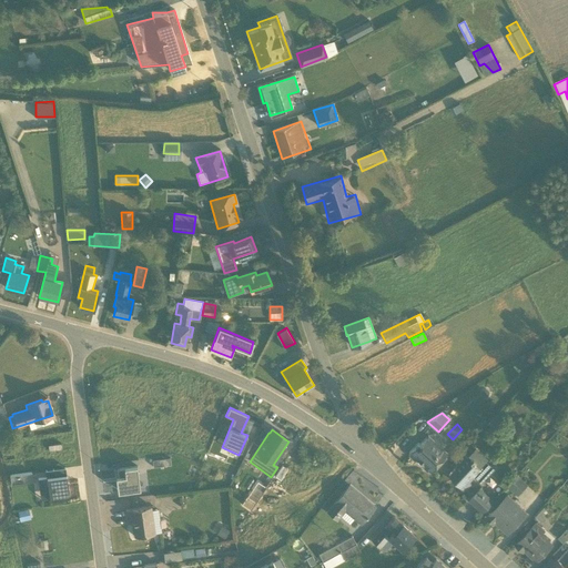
[(447,454),(428,436),(419,445),(418,443),(406,455),(414,462),(417,458),(423,464),(421,466),(428,474),(437,464),(439,466),(446,458),(444,456),(447,454)]
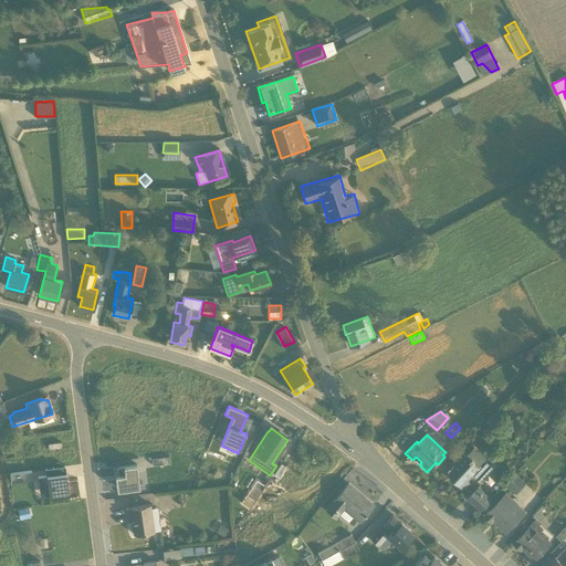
[(464,454),(447,473),(464,490),(470,483),(468,481),(481,465),(469,453),(465,457),(464,454)]
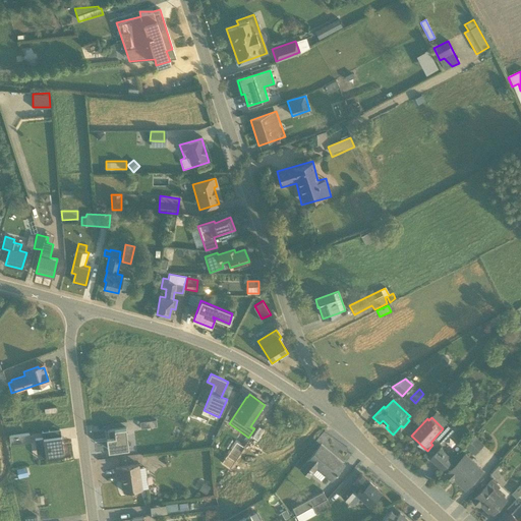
[(106,438),(108,451),(128,449),(125,427),(107,430),(108,438),(106,438)]
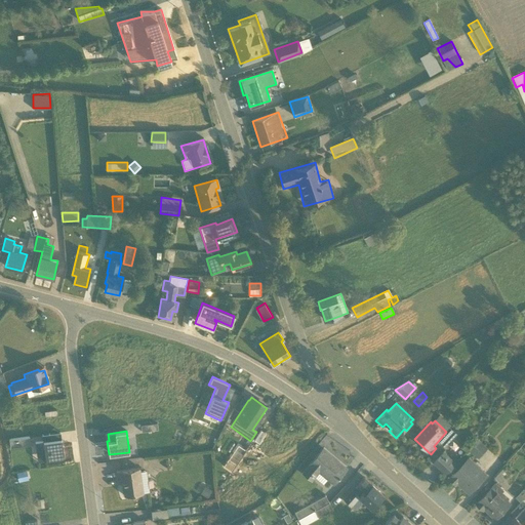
[(42,441),(35,442),(37,462),(64,458),(59,433),(41,435),(42,441)]
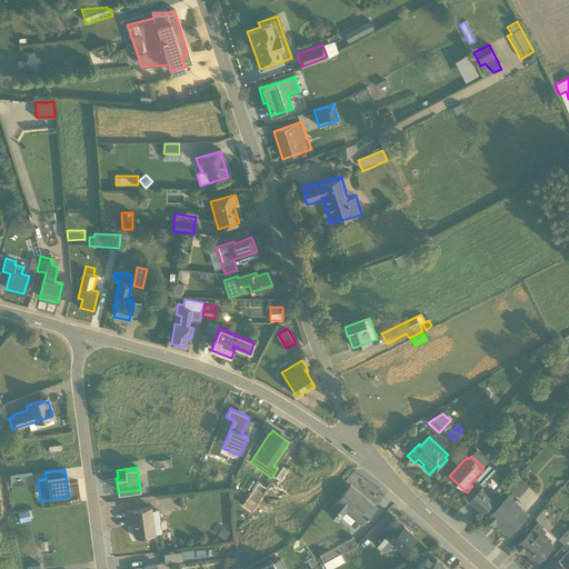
[(259,475),(256,480),(267,486),(270,480),(259,475)]
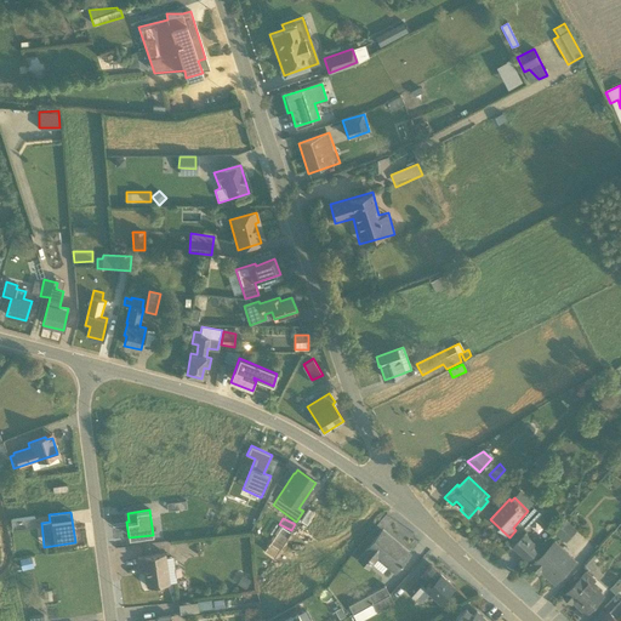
[(288,534),(265,519),(254,535),(260,539),(256,543),(268,552),(272,546),(278,550),(288,534)]
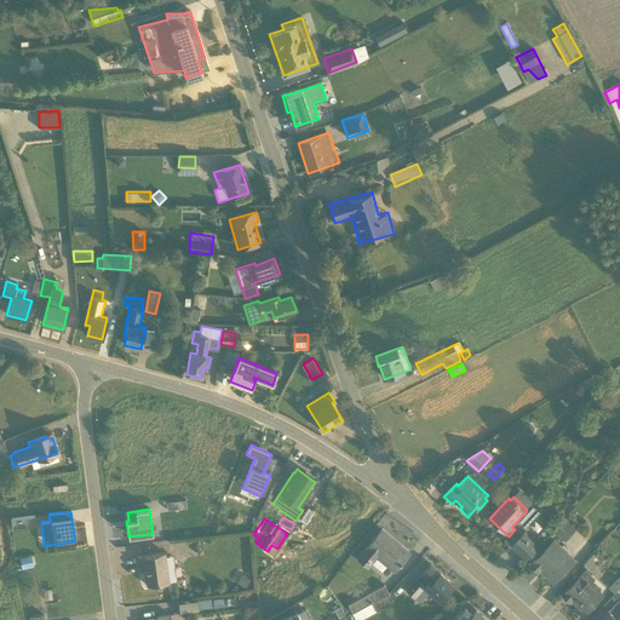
[(566,520),(555,532),(566,541),(577,529),(566,520)]
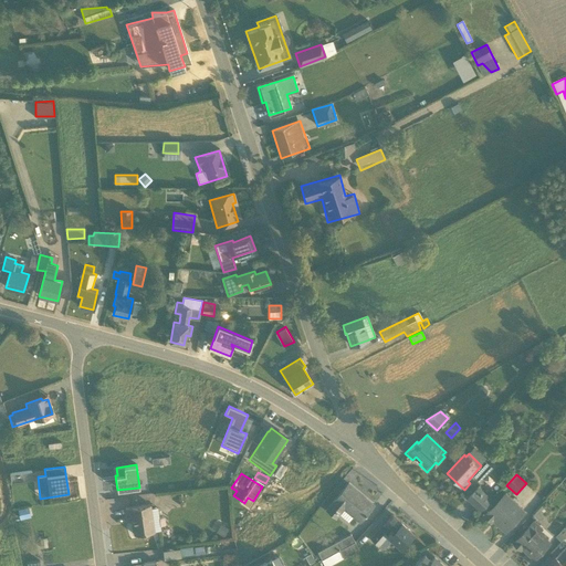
[(504,475),(498,481),(503,486),(509,480),(504,475)]
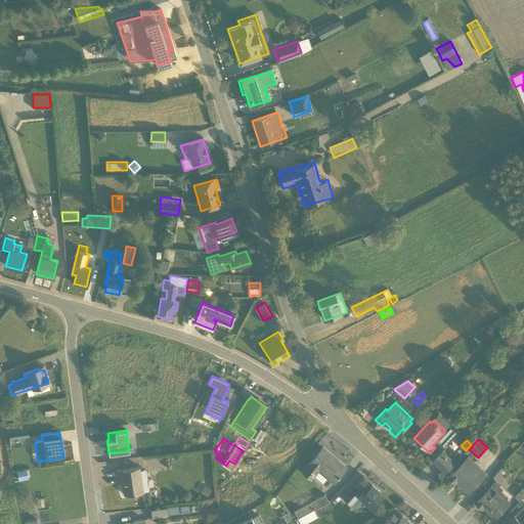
[(321,448),(301,473),(310,481),(314,477),(321,483),(325,479),(332,484),(345,468),(321,448)]
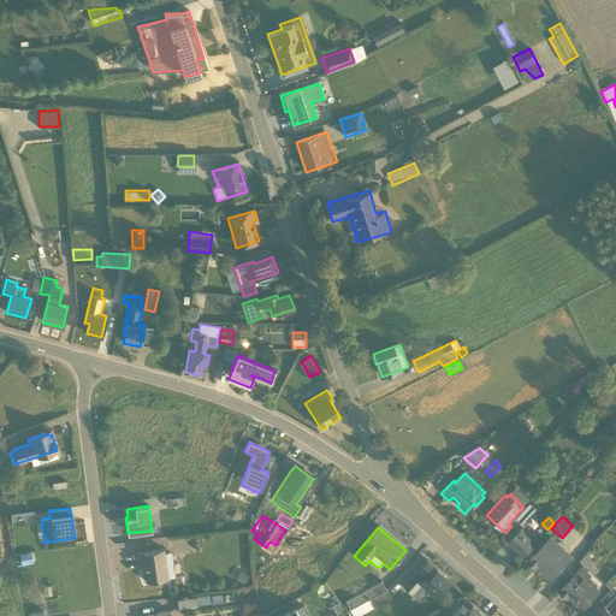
[(523,556),(537,543),(521,528),(509,543),(523,556)]
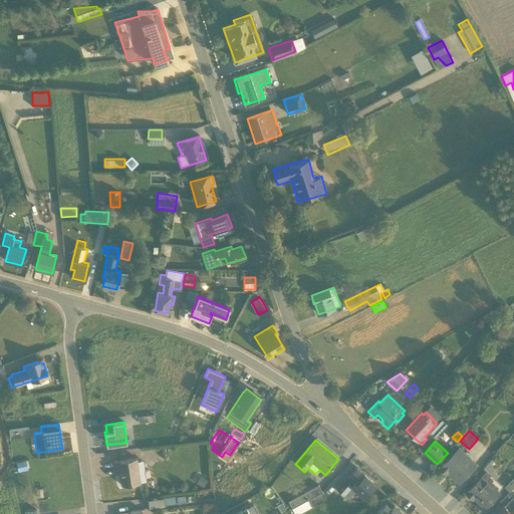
[(460,483),(477,465),(459,449),(441,469),(447,475),(449,472),(460,483)]
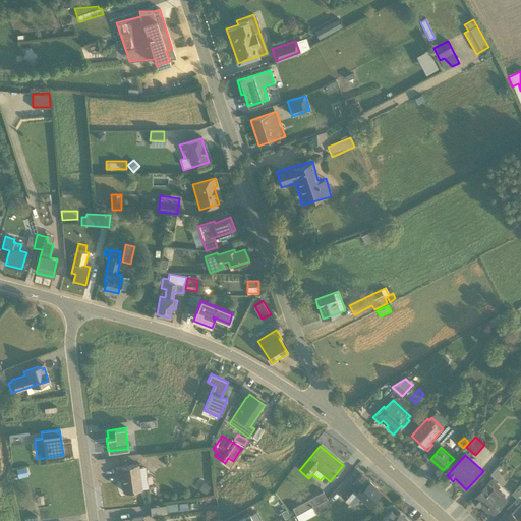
[(506,469),(501,464),(490,475),(496,479),(506,469)]
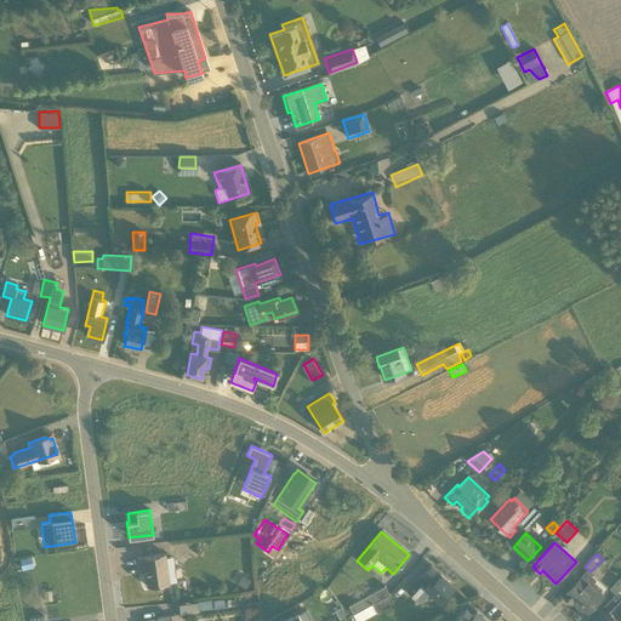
[(170,584),(176,582),(172,557),(166,558),(165,554),(137,558),(138,568),(143,568),(147,587),(170,585),(170,584)]
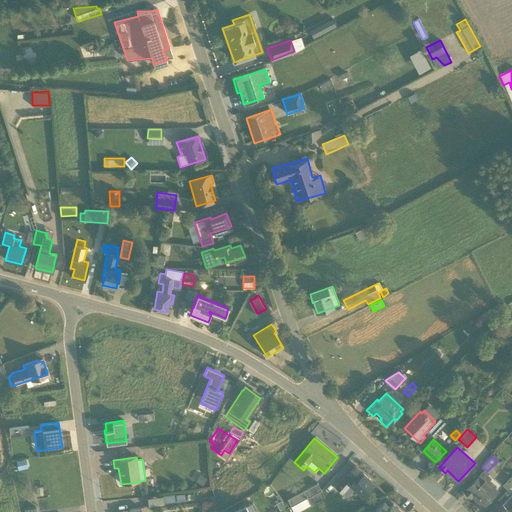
[(374,484),(355,466),(335,487),(342,494),(349,486),(362,497),(374,484)]
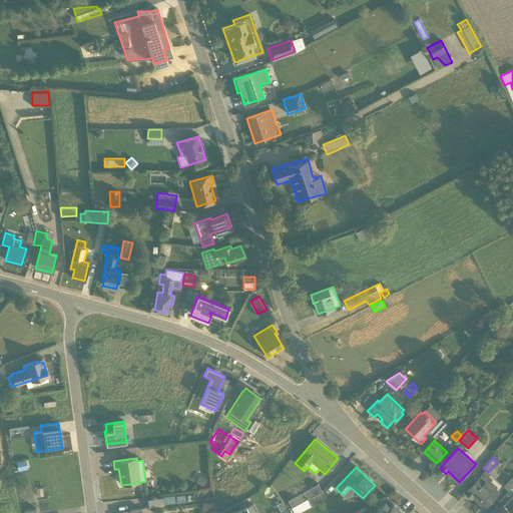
[(485,508),(499,492),(490,483),(493,480),(485,472),(466,493),(472,499),(473,497),(485,508)]
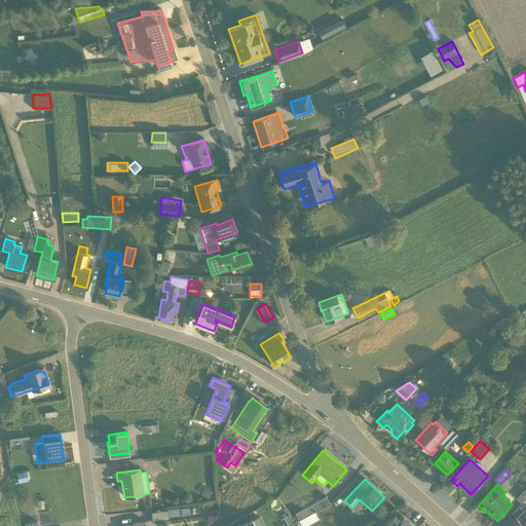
[(213,492),(205,488),(200,495),(208,499),(213,492)]
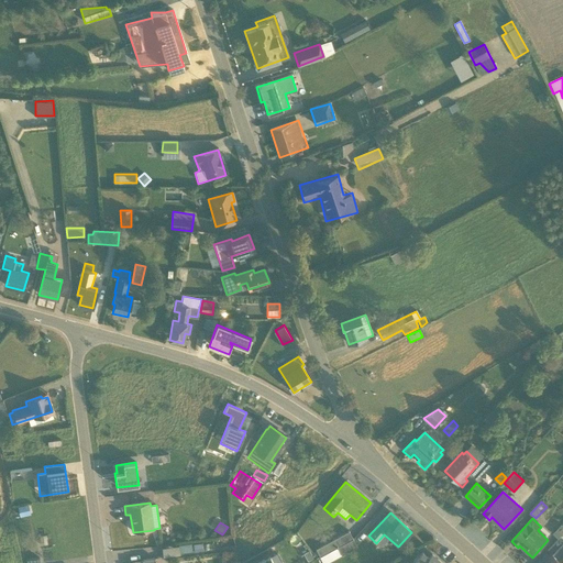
[(320,556),(353,539),(349,531),(316,550),(320,556)]
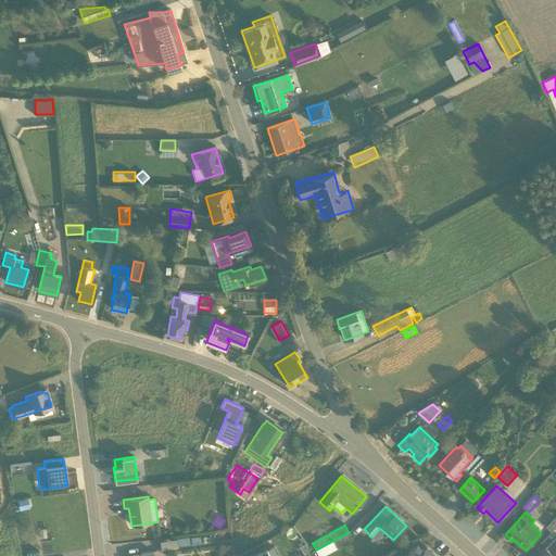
[(349,532),(315,551),(317,555),(321,555),(352,540),(349,532)]
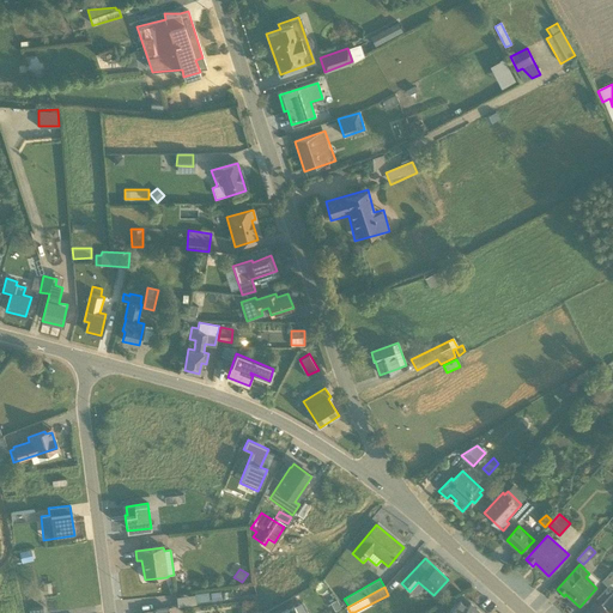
[(612,612),(612,592),(593,612),(612,612)]
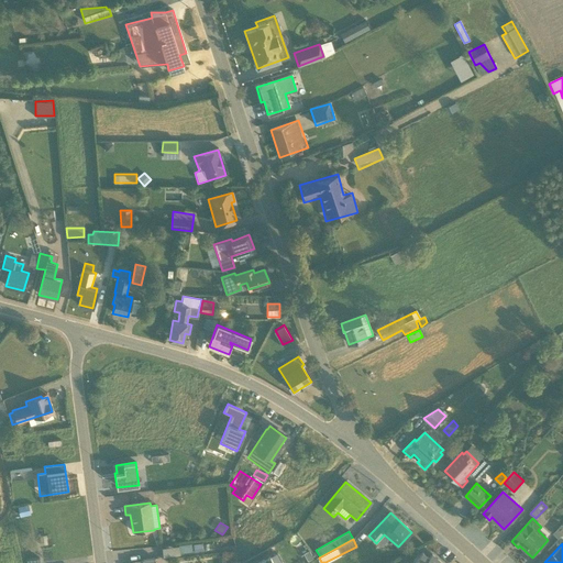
[(191,544),(162,548),(163,555),(192,552),(191,544)]
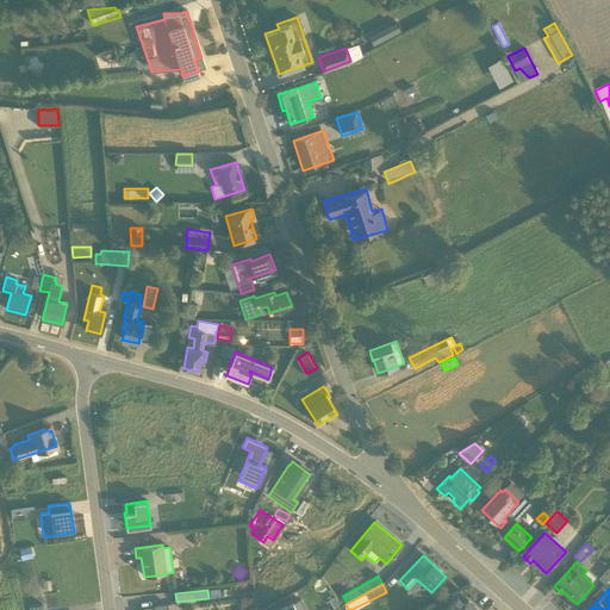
[(340,607),(334,597),(328,601),(332,609),(340,607)]
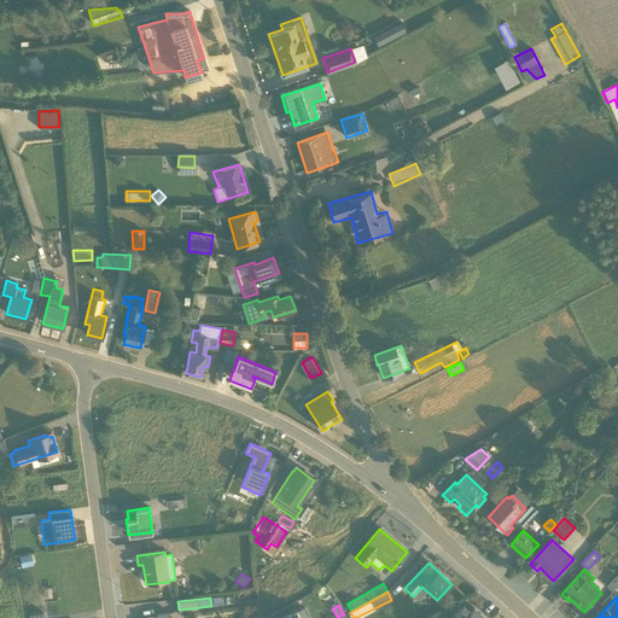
[(483,617),(474,608),(470,613),(464,607),(460,611),(458,610),(453,614),(455,617),(453,617),(483,617)]
